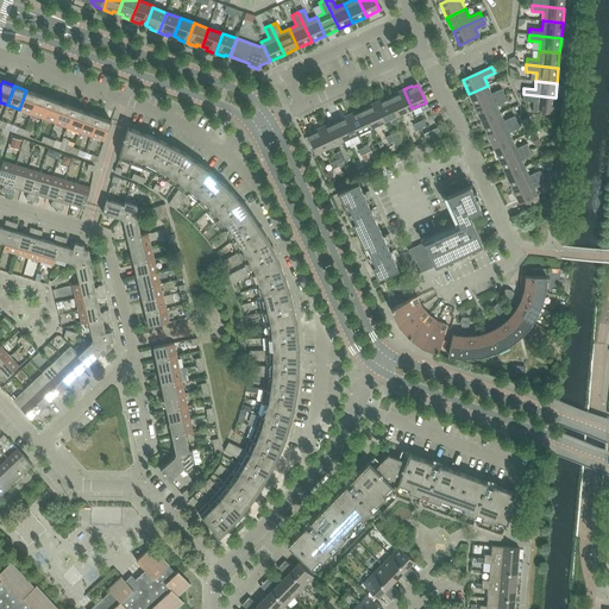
[(488,86),(469,94),(475,108),(504,94),(502,89),(491,93),(488,86)]
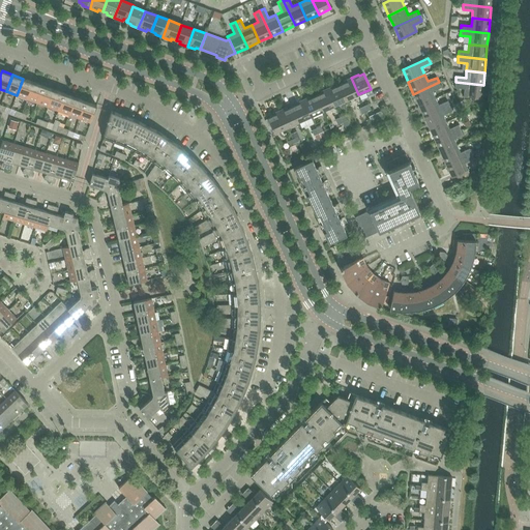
[(344,83),(340,85),(347,100),(358,94),(351,78),(343,82),(344,83)]
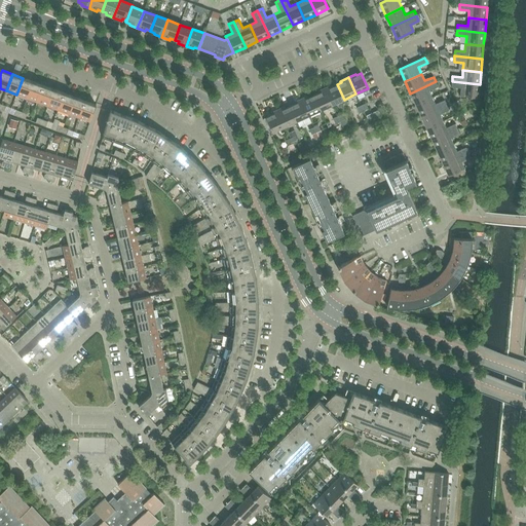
[(23,78),(16,95),(27,99),(33,81),(23,78)]
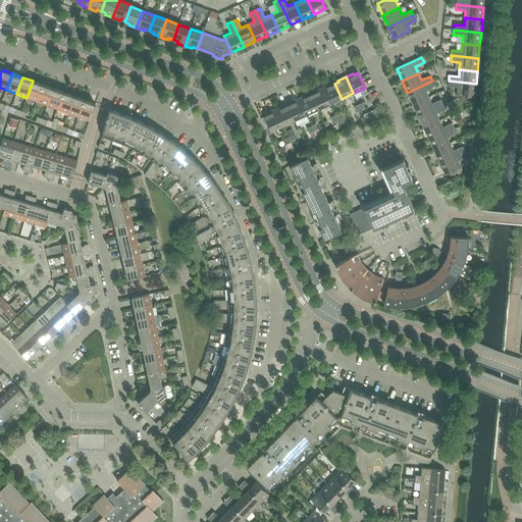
[(43,85),(33,81),(27,98),(37,102),(43,85)]
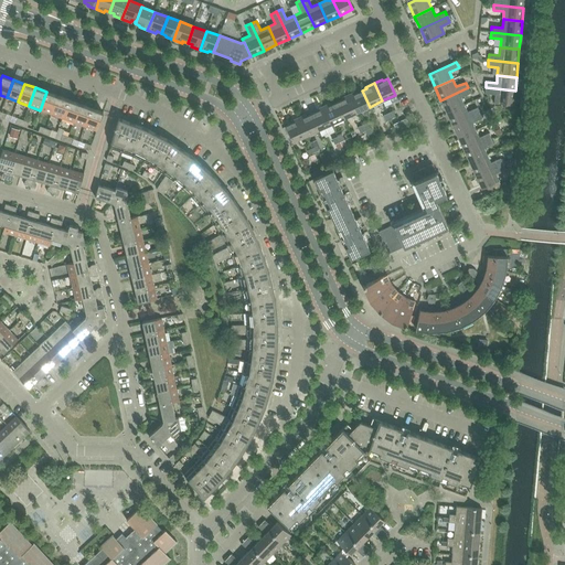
[(440,100),(447,113),(465,105),(461,97),(470,93),(468,87),(440,100)]
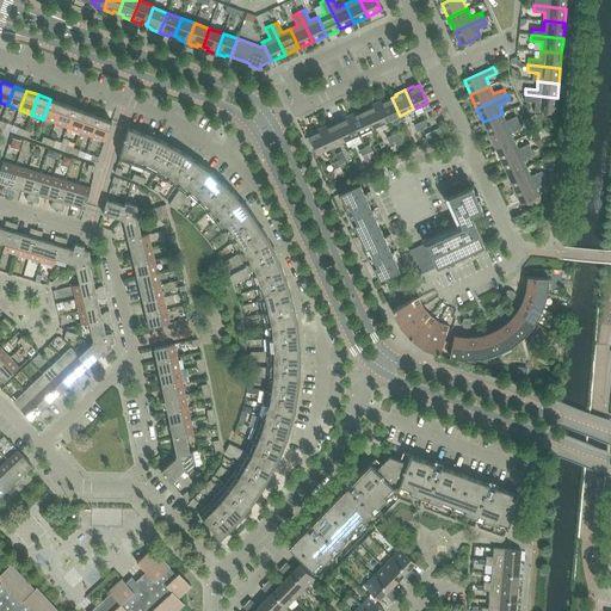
[(557,98),(525,94),(524,102),(535,103),(535,111),(555,113),(557,98)]
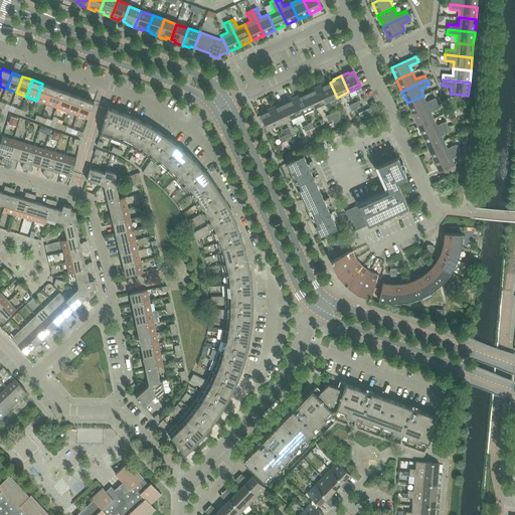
[(325,82),(318,87),(325,103),(337,98),(330,82),(326,84),(325,82)]
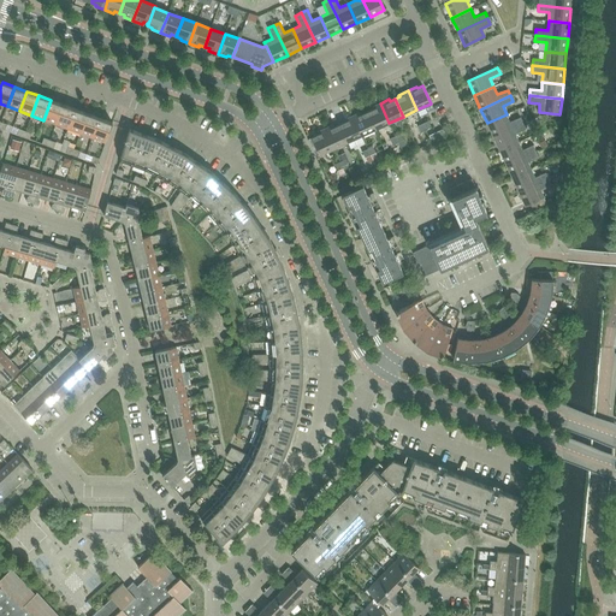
[(63,105),(51,100),(43,120),(55,124),(63,105)]
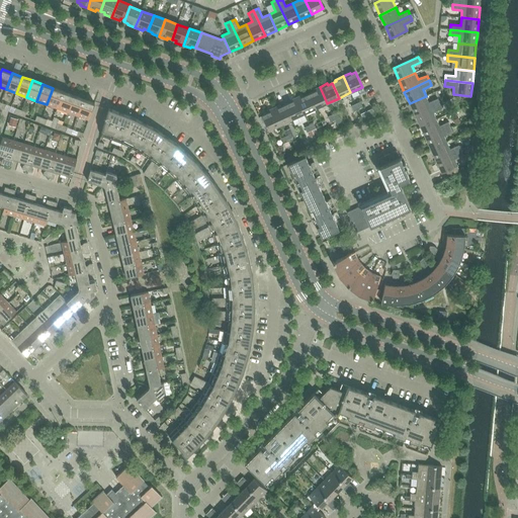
[(313,92),(309,94),(316,108),(327,103),(320,87),(312,90),(313,92)]
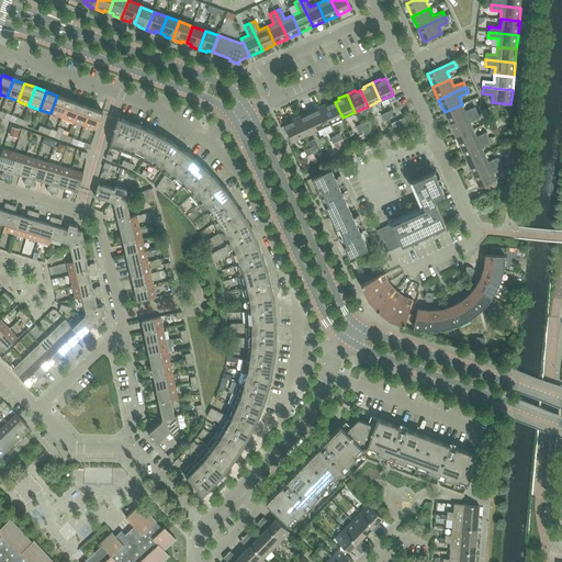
[(68,100),(57,96),(51,113),(62,117),(68,100)]
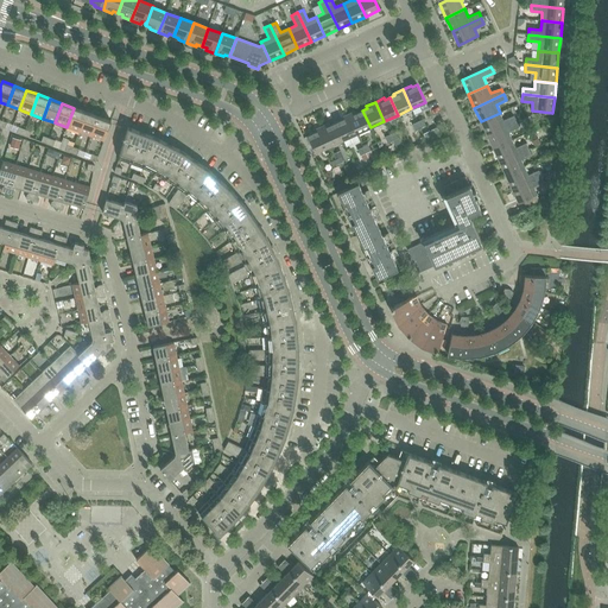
[(87,112),(74,108),(67,127),(78,132),(87,112)]
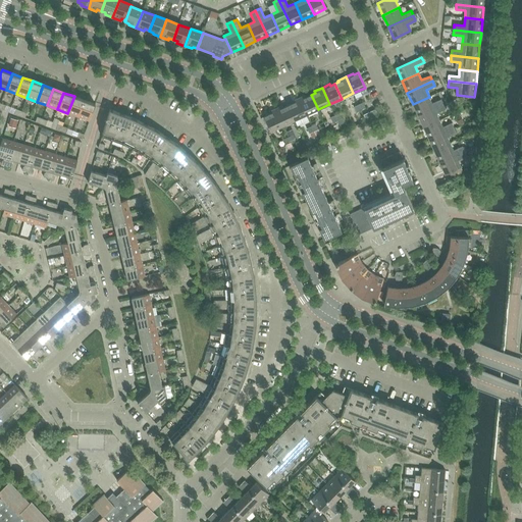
[(306,95),(299,98),(306,115),(318,109),(311,95),(307,97),(306,95)]
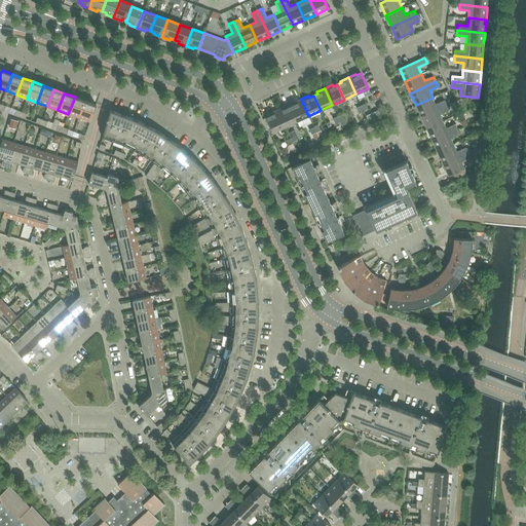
[(85,101),(75,97),(68,114),(79,118),(85,101)]
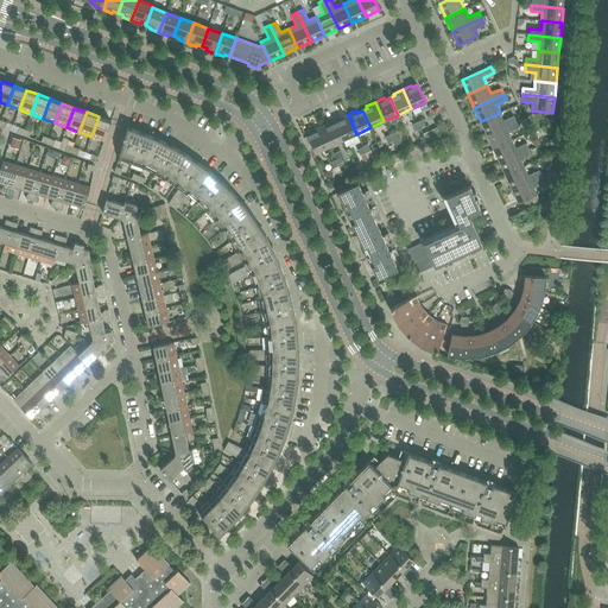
[(500,113),(481,121),(487,135),(517,121),(513,115),(504,120),(500,113)]
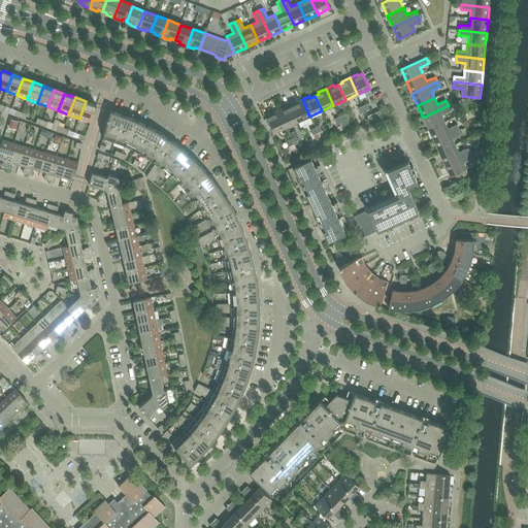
[(295,104),(291,106),(298,122),(309,117),(302,99),(294,103),(295,104)]
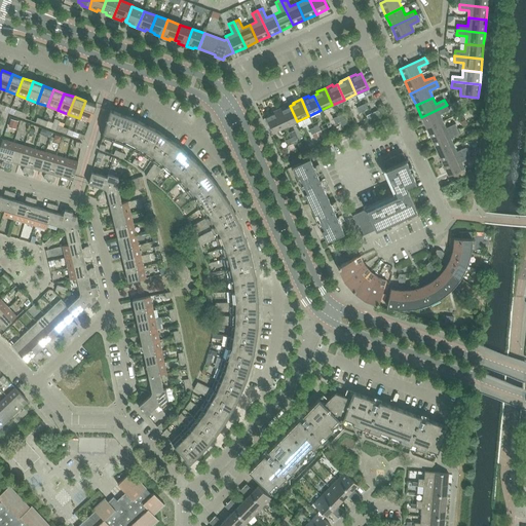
[(96,105),(85,101),(79,118),(89,122),(96,105)]
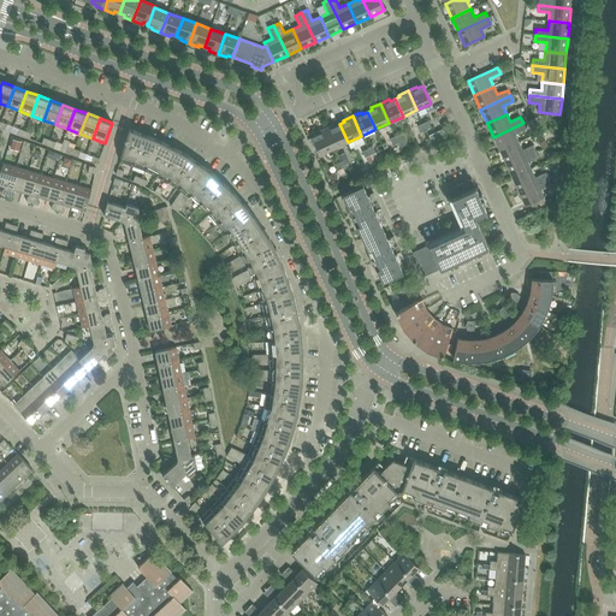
[(493,137),(499,150),(519,142),(515,134),(526,129),(523,123),(493,137)]
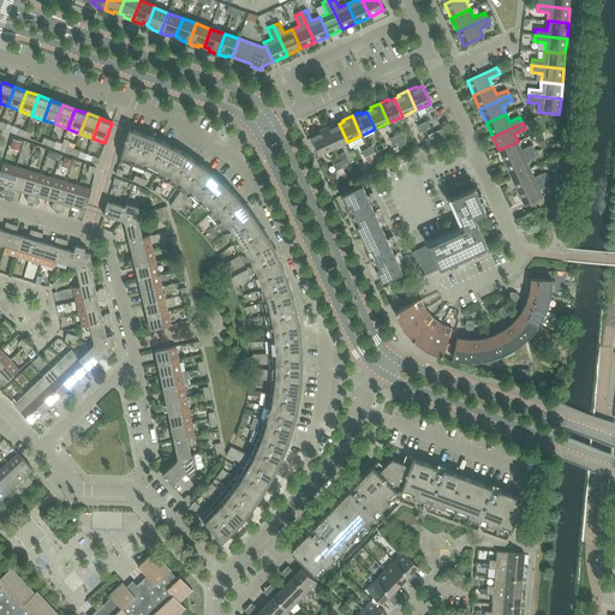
[(333,125),(324,129),(333,148),(347,142),(339,124),(334,126),(333,125)]
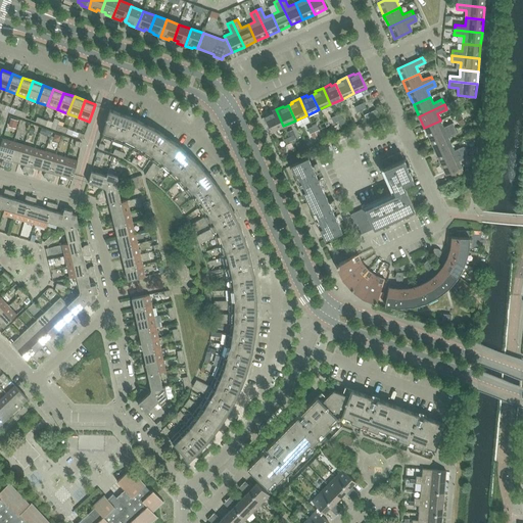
[(102,137),(123,145),(134,119),(109,109),(102,137)]
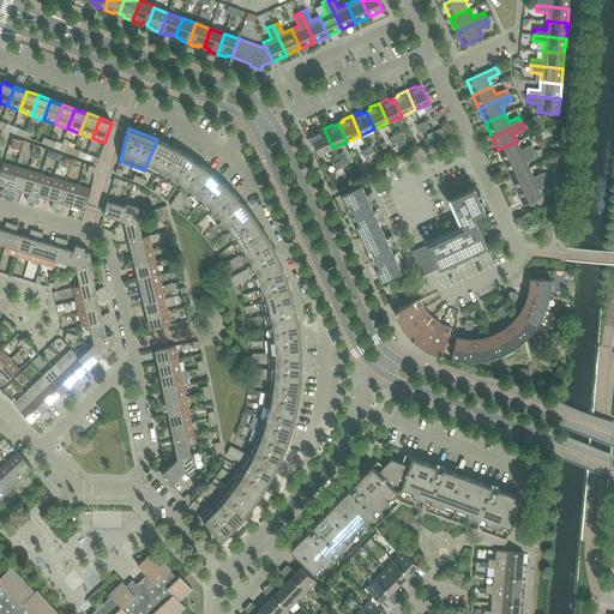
[(332,148),(324,128),(314,132),(315,134),(311,137),(318,154),(332,148)]
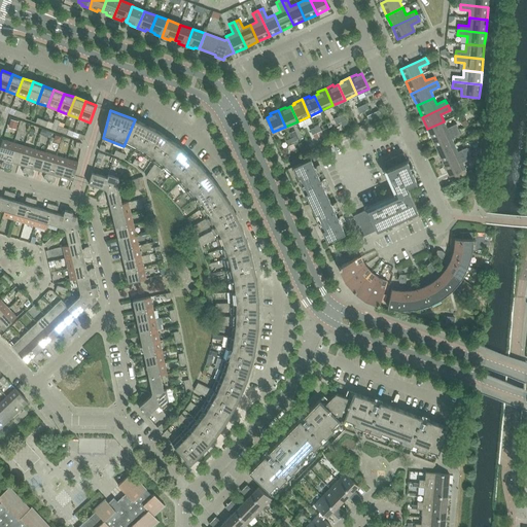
[(124,146),(144,156),(159,132),(135,119),(124,146)]
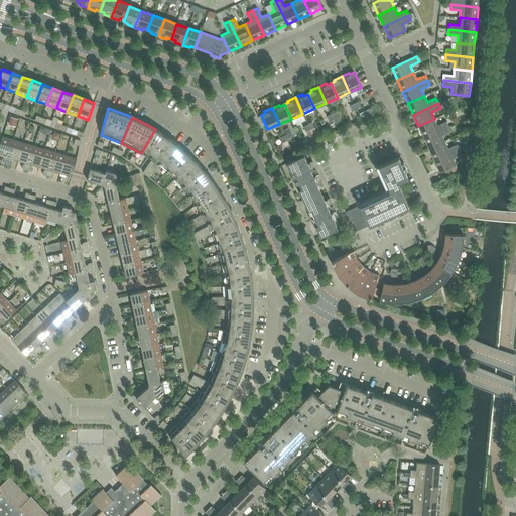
[(418,126),(424,138),(448,126),(446,121),(437,125),(434,119),(418,126)]
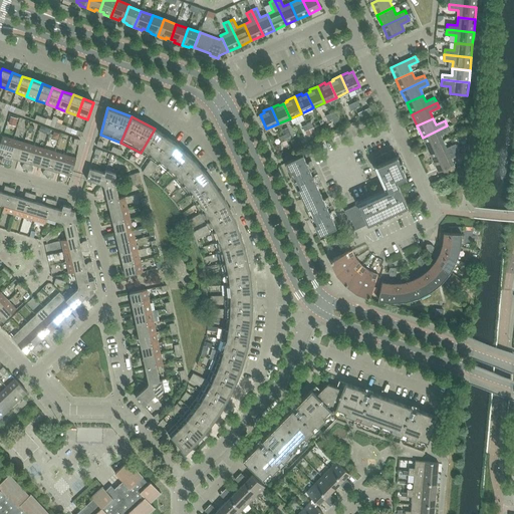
[(423,138),(428,149),(444,142),(441,135),(449,131),(447,125),(423,138)]
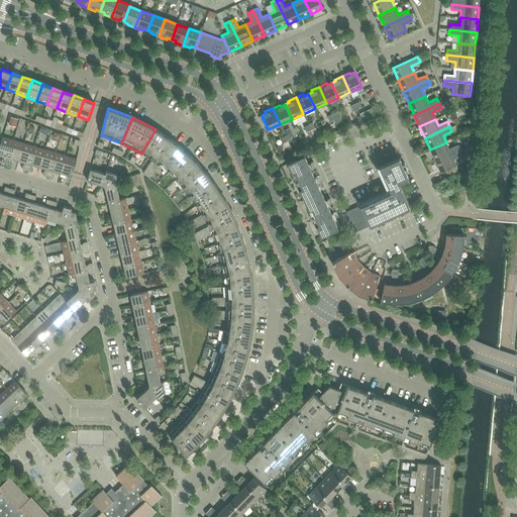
[(141,153),(159,166),(176,143),(156,129),(141,153)]
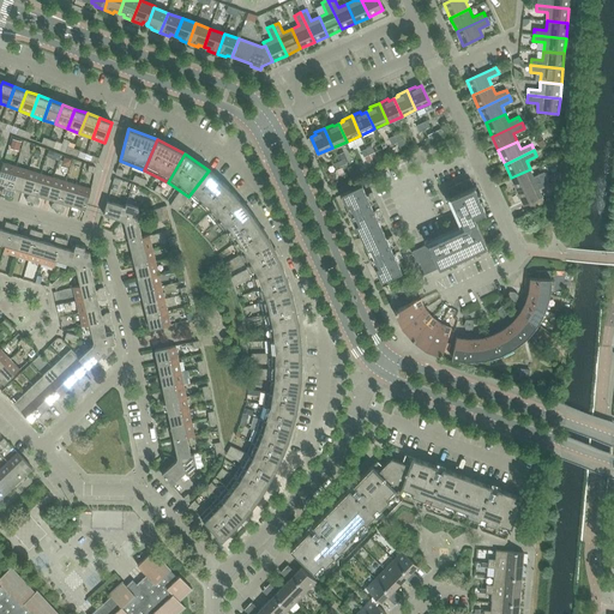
[(0,184),(10,187),(16,167),(2,163),(0,172),(0,184)]
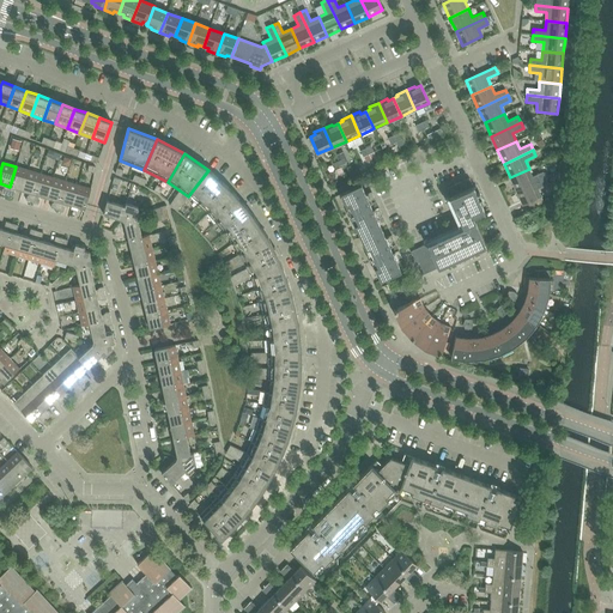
[(10,187),(23,190),(29,170),(16,167),(10,187)]
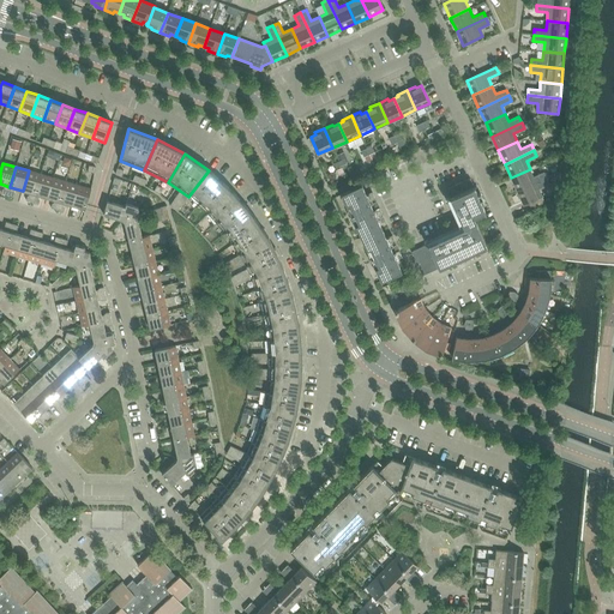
[(534,176),(530,169),(511,178),(517,192),(547,178),(543,172),(534,176)]
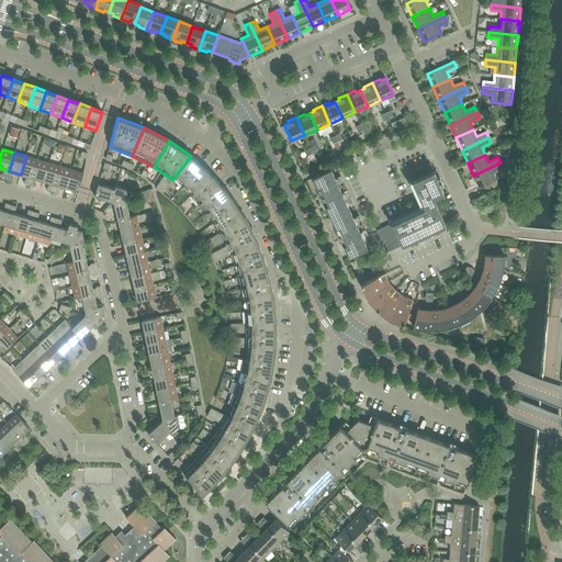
[(21,175),(32,178),(37,159),(26,156),(21,175)]
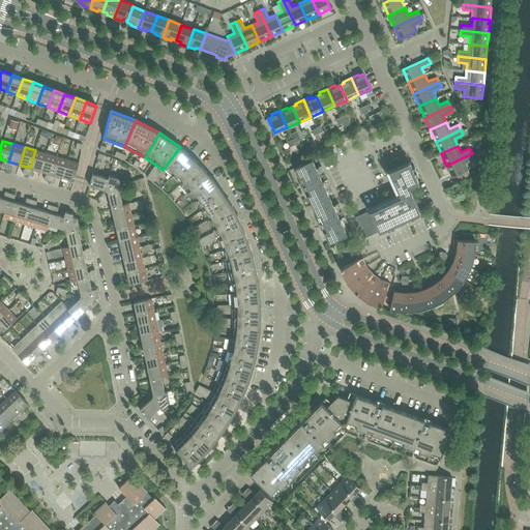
[(163,170),(179,184),(200,164),(180,147),(163,170)]
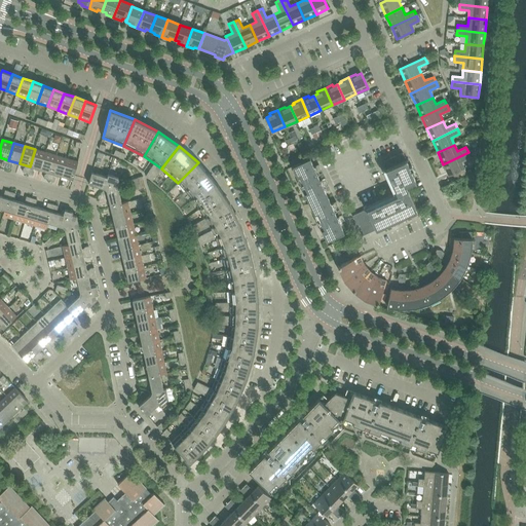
[(30,166),(40,170),(45,152),(35,149),(30,166)]
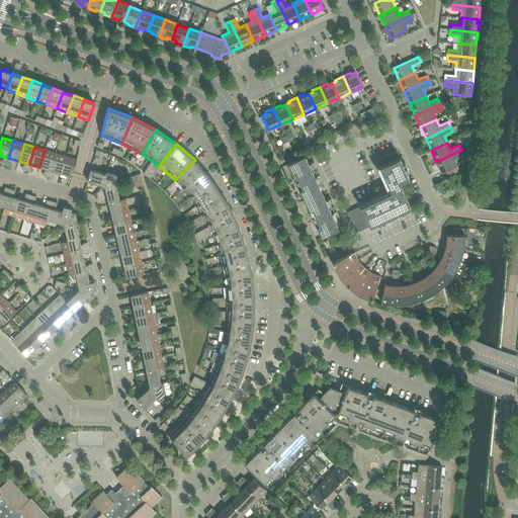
[(39,167),(51,170),(56,153),(45,150),(39,167)]
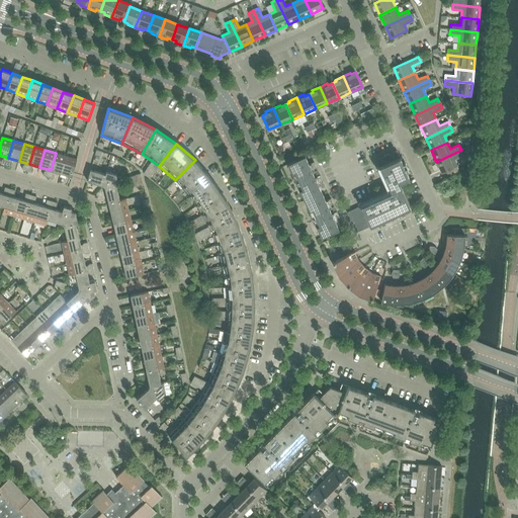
[(461,150),(436,162),(442,173),(458,166),(454,159),(463,155),(461,150)]
